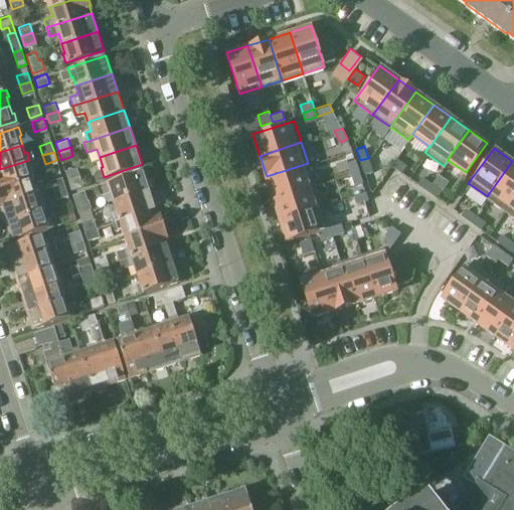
[(395,157),(390,163),(400,170),(405,163),(395,157)]
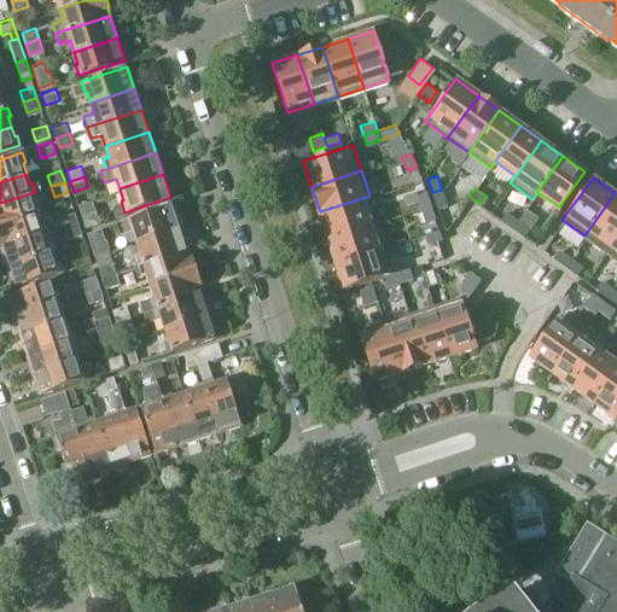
[(420,207),(430,203),(425,190),(415,192),(420,207)]
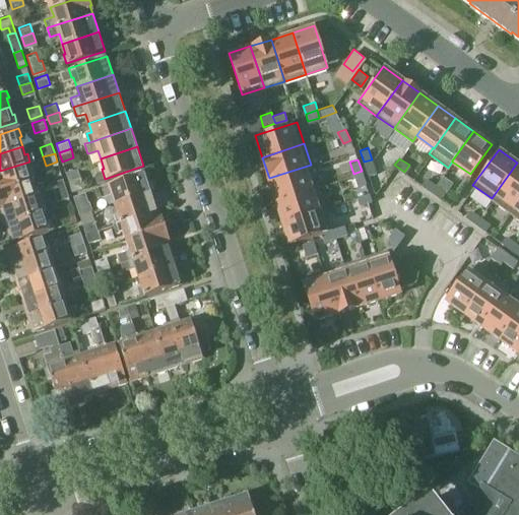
[(372,159),(364,162),(368,174),(375,172),(372,159)]
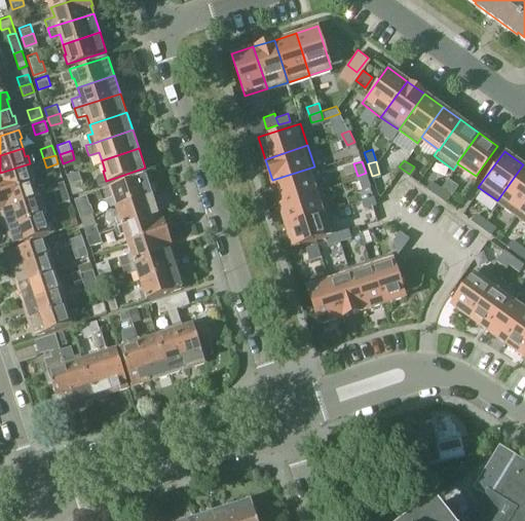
[(33,171),(30,163),(0,173),(0,191),(33,180),(30,172),(33,171)]
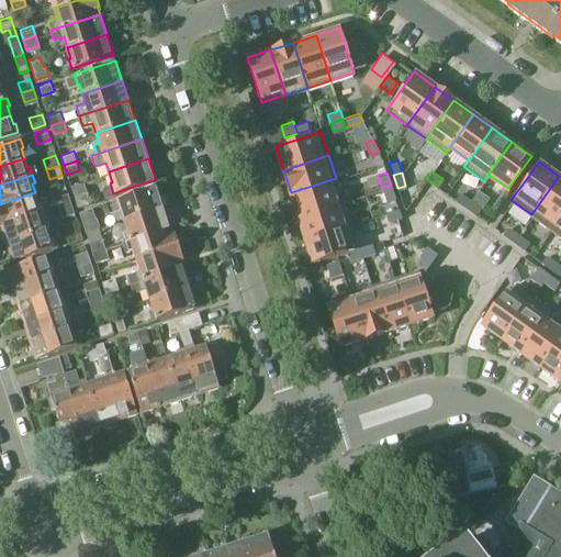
[(560,177),(559,176),(531,214),(550,229),(560,213),(560,177)]
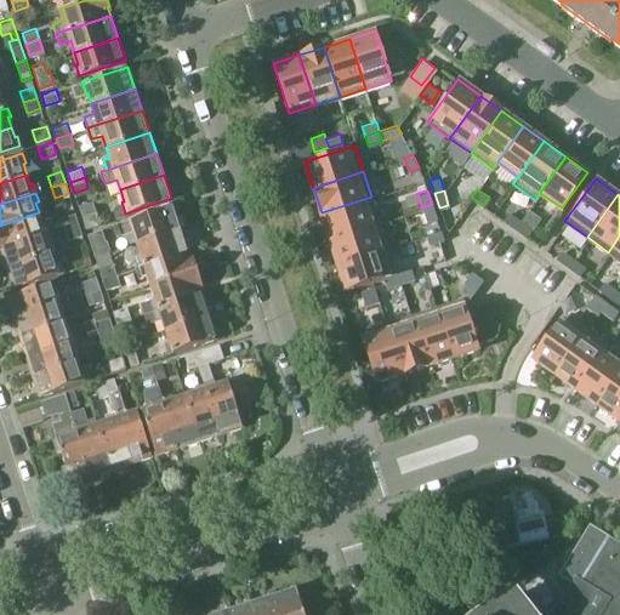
[(329,238),(379,222),(371,197),(322,212),(329,238)]
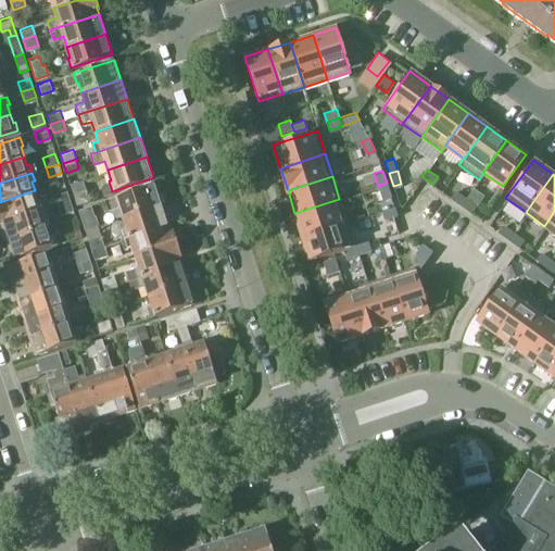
[(83,177),(70,182),(76,202),(89,198),(83,177)]
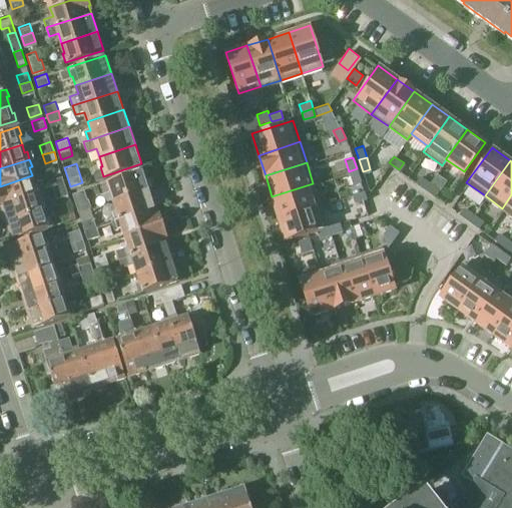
[(99,192),(108,189),(108,190),(110,189),(113,198),(148,186),(142,168),(96,183),(99,192)]
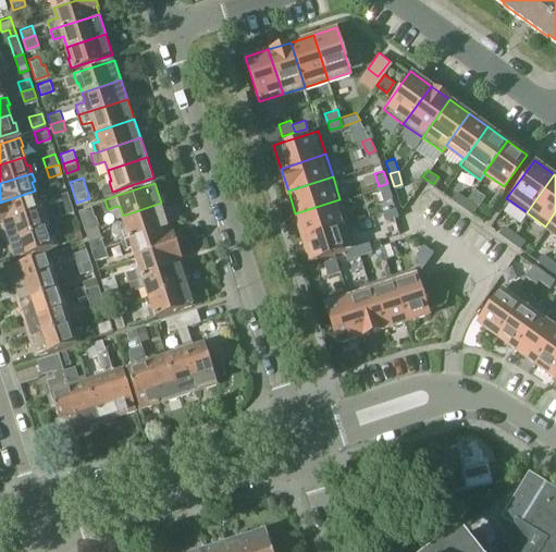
[(387,183),(379,186),(383,198),(392,196),(387,183)]
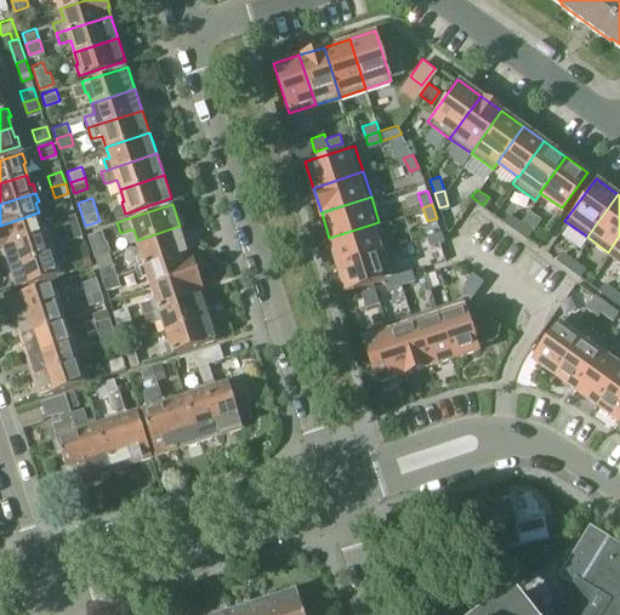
[(61,215),(64,226),(78,222),(74,211),(61,215)]
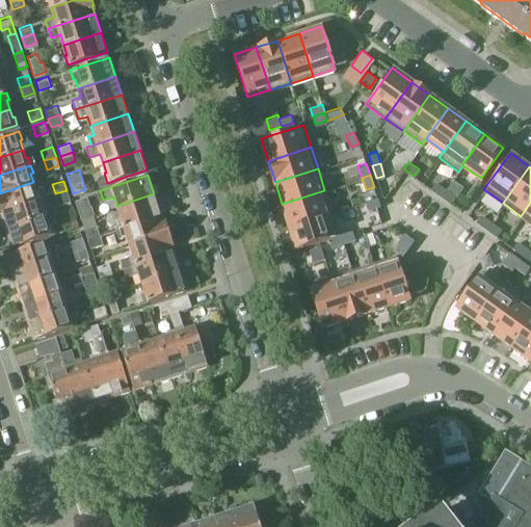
[(441,194),(445,188),(434,181),(430,187),(441,194)]
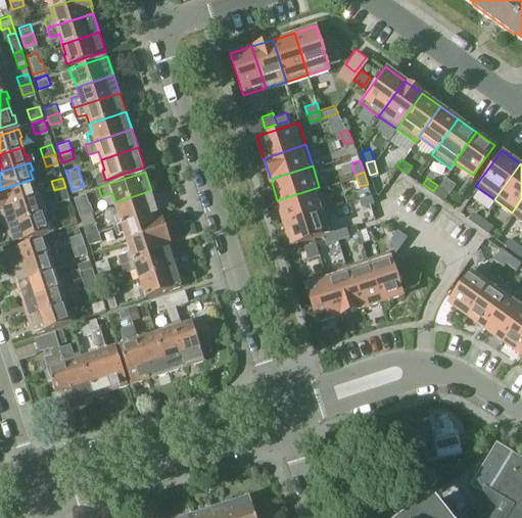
[(36,188),(33,179),(0,190),(0,204),(1,207),(40,195),(37,187),(36,188)]
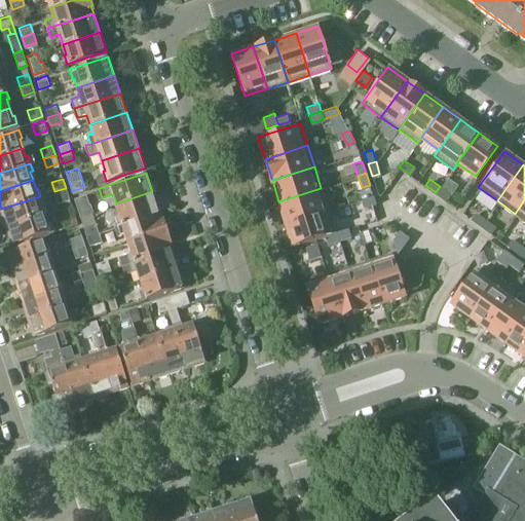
[(440,186),(436,192),(445,199),(450,192),(440,186)]
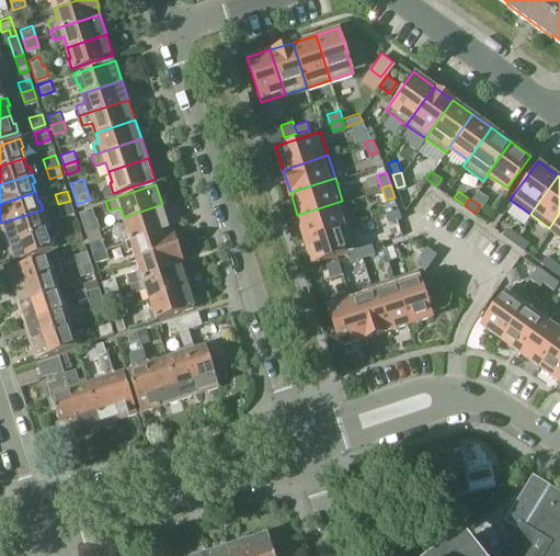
[(70,201),(58,204),(61,214),(73,210),(70,201)]
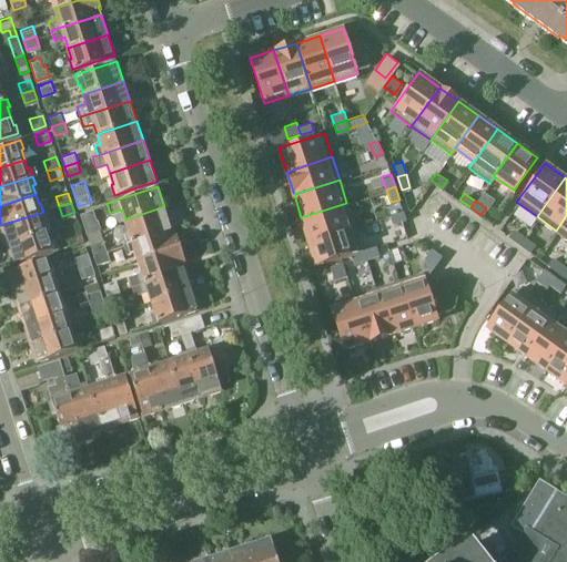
[(309,239),(354,225),(346,203),(301,217),(309,239)]
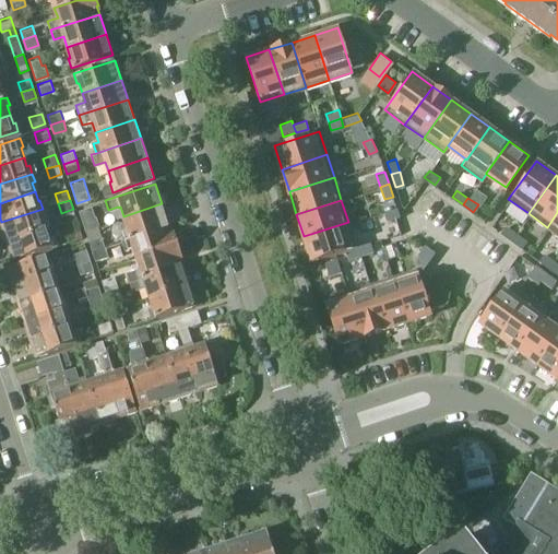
[(168,223),(162,203),(123,216),(127,227),(125,227),(127,236),(168,223)]
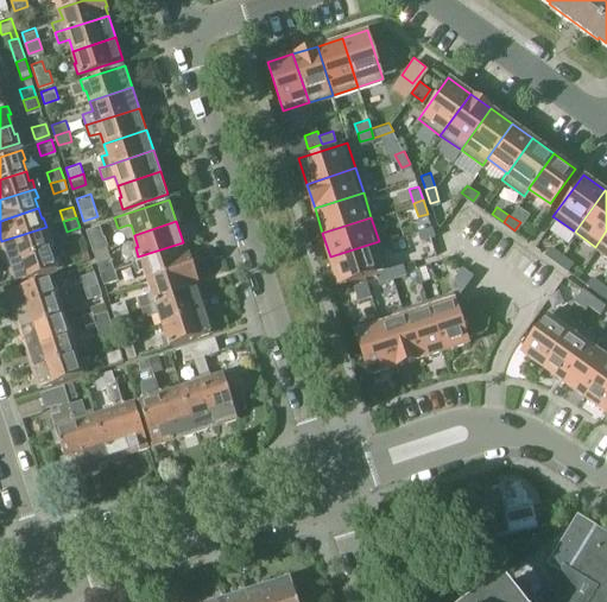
[(84,226),(92,248),(107,244),(103,233),(102,233),(99,222),(84,226)]
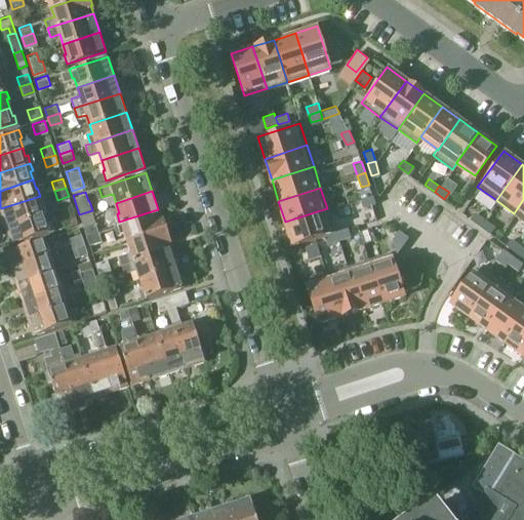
[(374,201),(371,194),(360,197),(362,205),(374,201)]
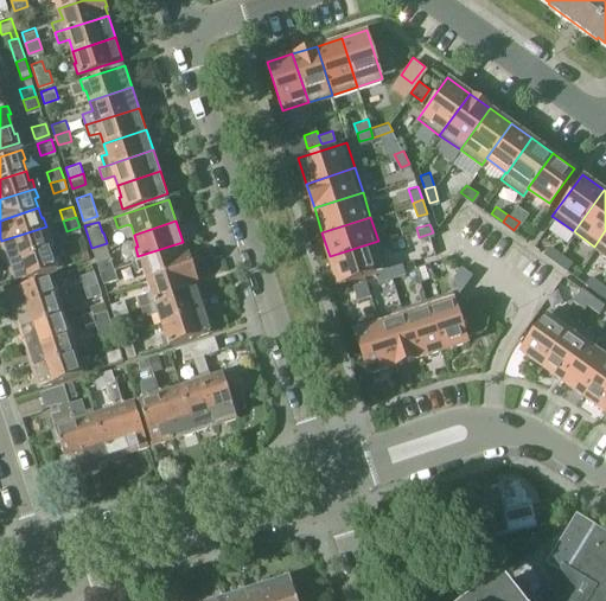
[(1,241),(7,260),(50,245),(48,236),(49,236),(46,227),(1,241)]
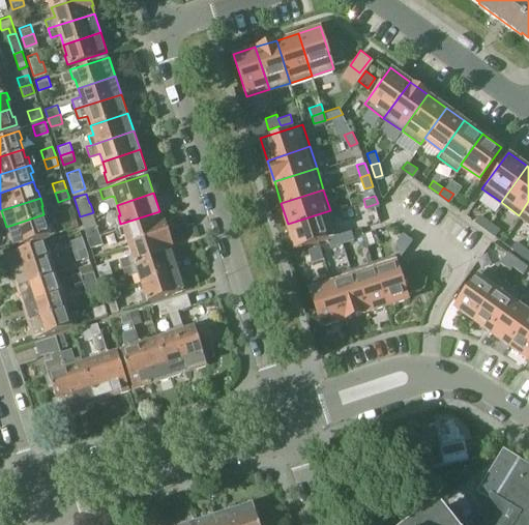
[(528,201),(519,215),(528,222),(528,201)]
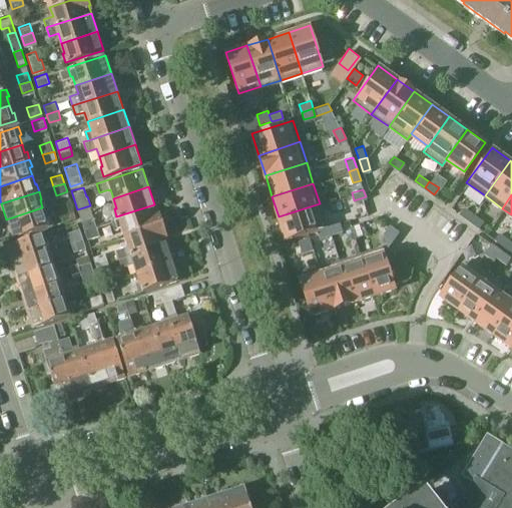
[(286,238),(308,231),(327,225),(320,203),(279,216),(286,238)]
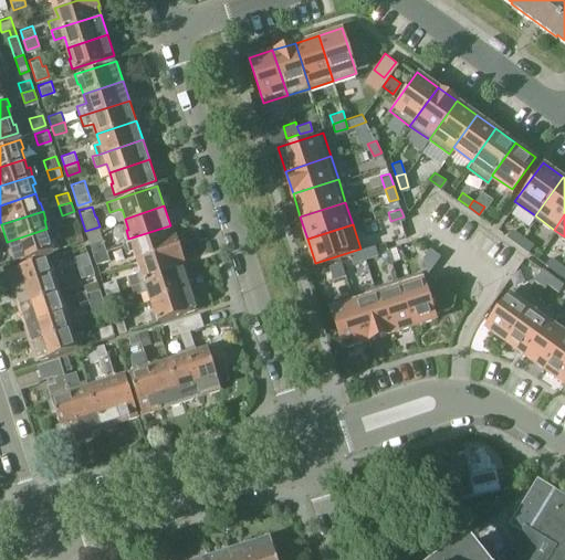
[(64,230),(69,243),(83,239),(79,225),(64,230)]
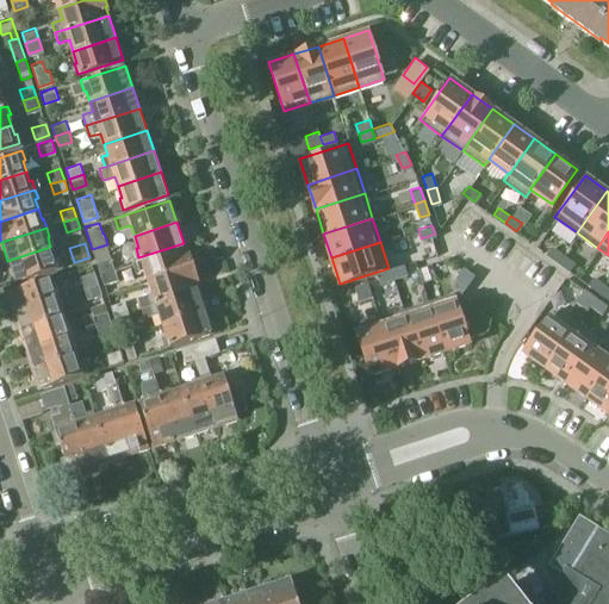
[(187,254),(184,243),(138,257),(142,268),(145,267),(149,279),(193,265),(190,253),(187,254)]
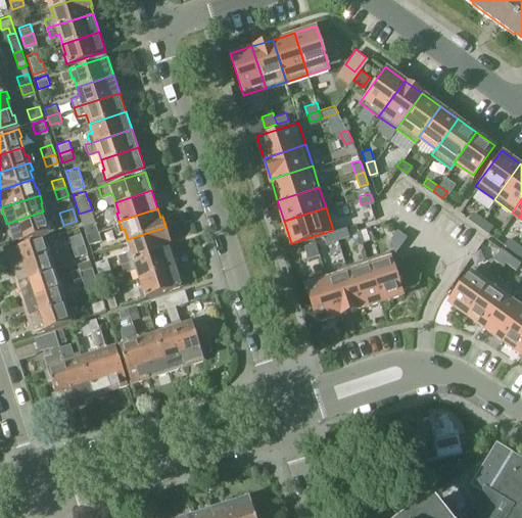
[(477,224),(482,217),(472,209),(467,217),(477,224)]
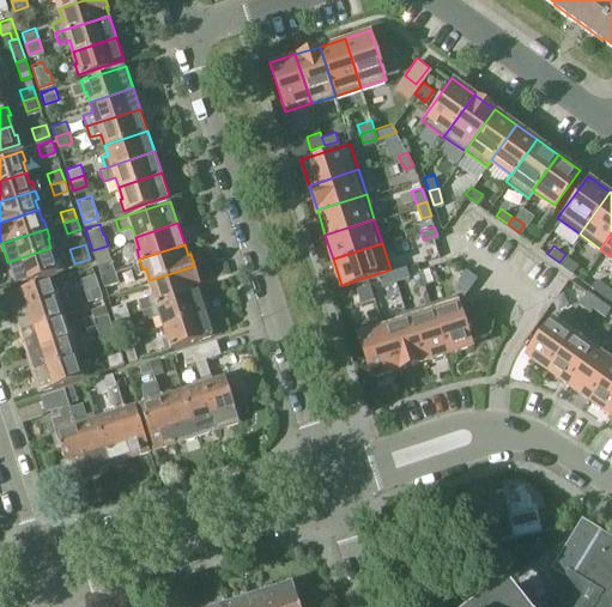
[(50,248),(7,262),(14,285),(62,267),(59,256),(54,259),(50,248)]
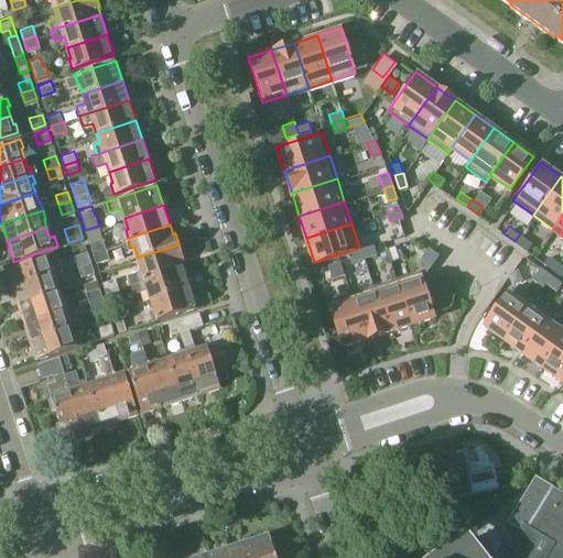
[(531,241),(520,233),(515,241),(526,249),(531,241)]
